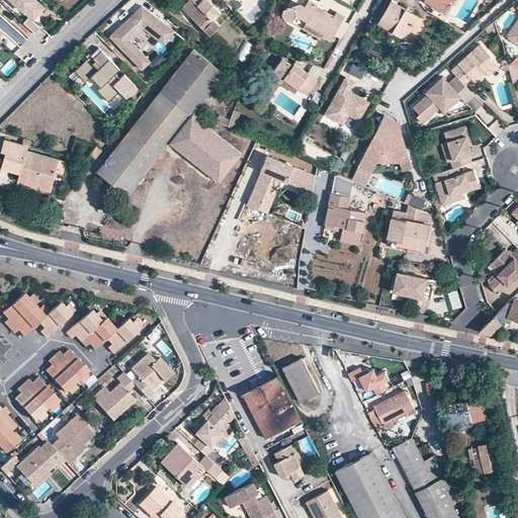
[(33,14),(36,16),(45,7),(35,0),(11,0),(29,16),(23,22),(34,32),(40,27),(32,19),(33,18),(31,16),(33,14)]
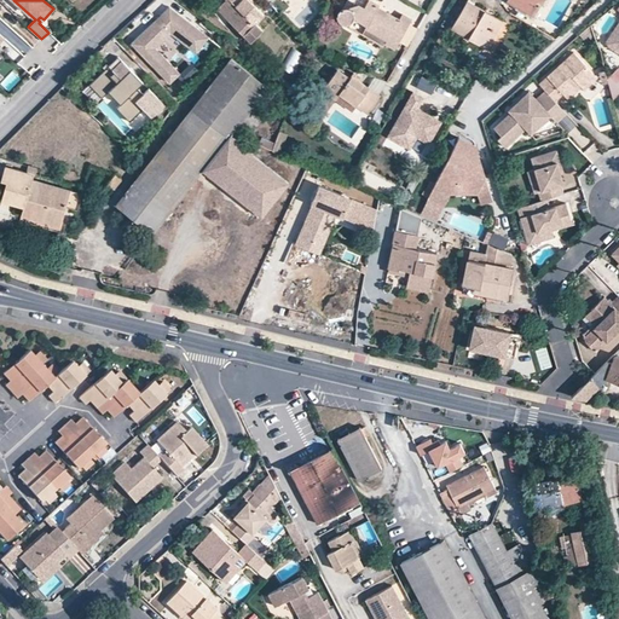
[(229,0),(224,0),(217,9),(224,15),(233,4),(229,0)]
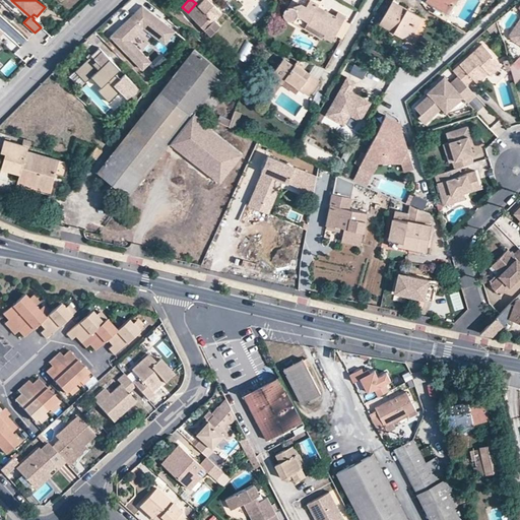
[(208,0),(192,0),(196,3),(188,12),(205,29),(220,12),(208,0)]
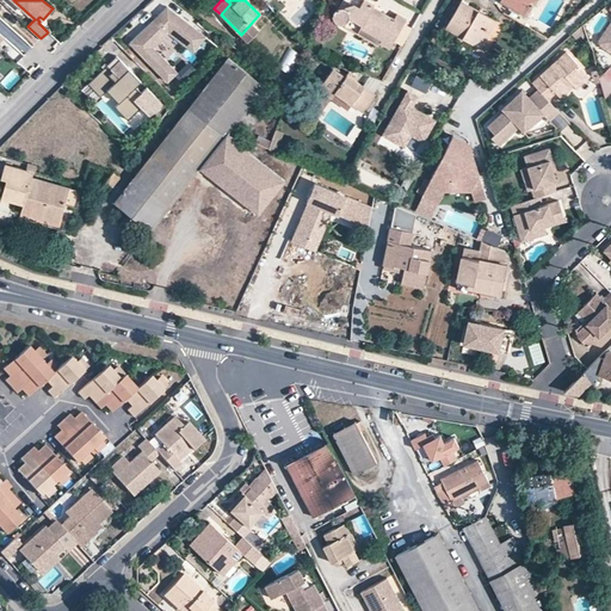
[(365,0),(363,0),(359,6),(355,4),(346,7),(343,6),(340,6),(337,7),(334,10),(333,12),(333,14),(333,17),(334,19),(335,22),(338,23),(340,24),(343,24),(346,24),(349,19),(382,38),(381,41),(390,47),(406,19),(396,13),(394,18),(380,11),(377,14),(370,11),(372,6),(374,5),(365,0)]
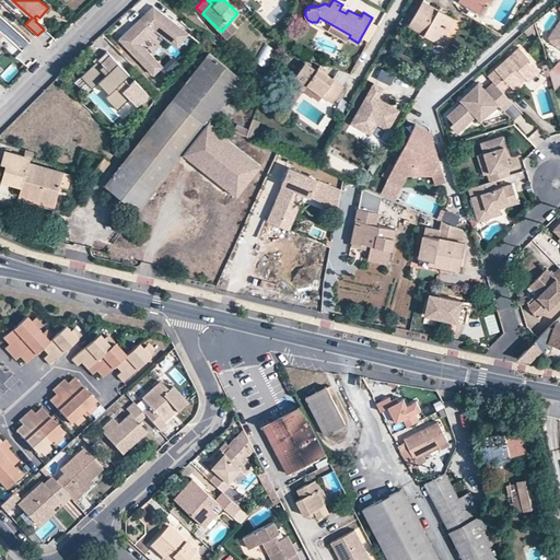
[(423,0),(409,24),(440,43),(454,19),(423,0)]
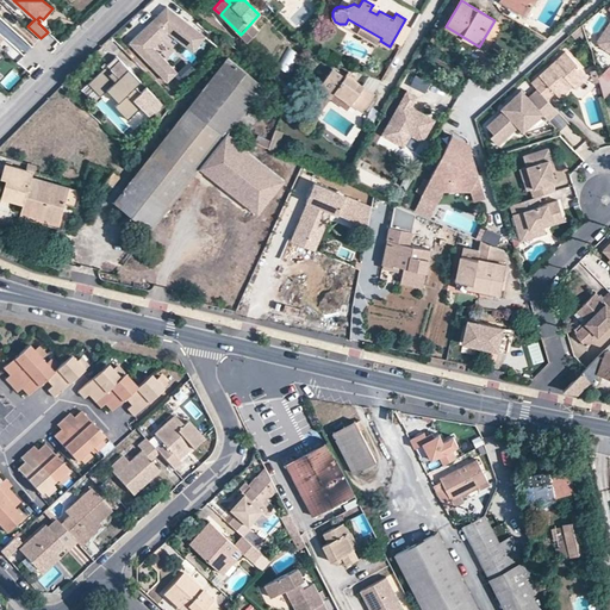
[(503,0),(526,13),(533,0),(503,0)]
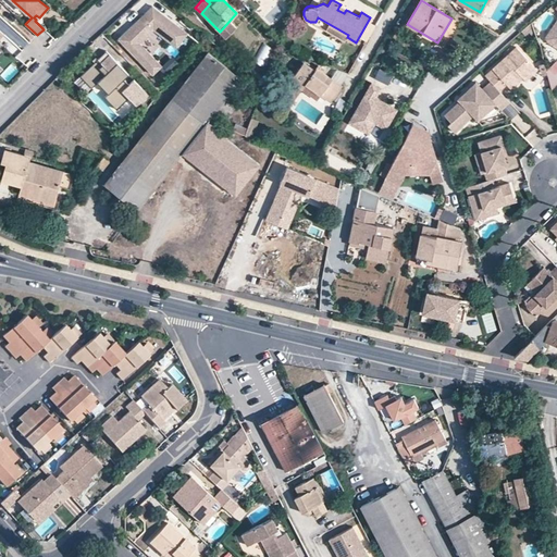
[(556,0),(553,4),(556,7),(556,17),(546,36),(548,40),(556,46),(556,0)]
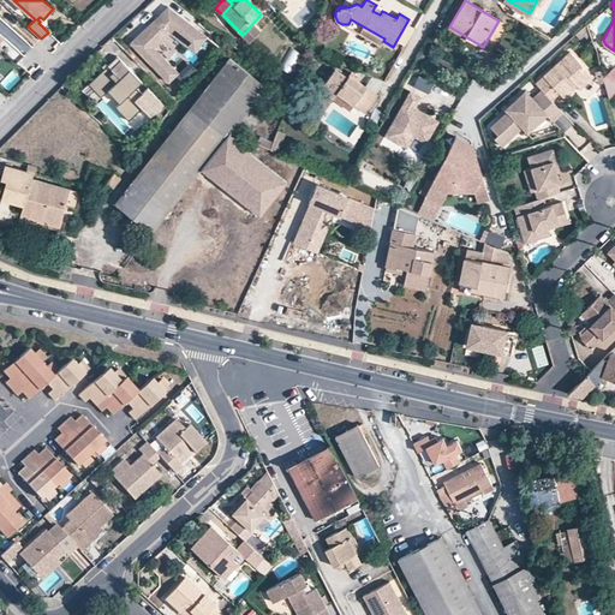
[(208,36),(169,6),(130,41),(167,82),(177,72),(154,47),(169,33),(196,52),(208,36)]
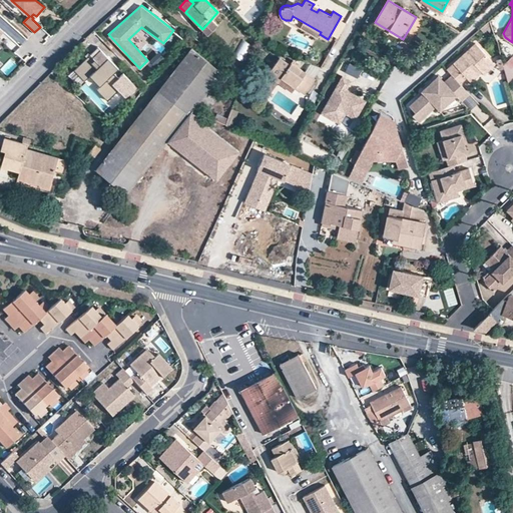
[(291,20),(290,22),(317,38),(320,34),(321,32),(293,16),(291,20)]
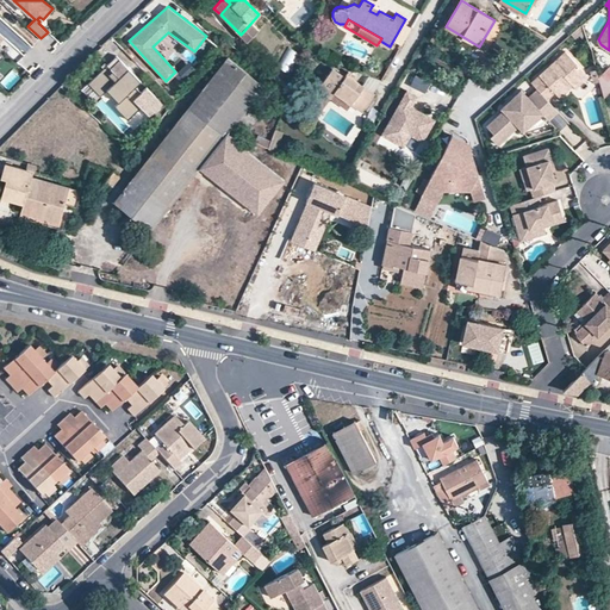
[(249,44),(261,33),(253,25),(241,37),(249,44)]
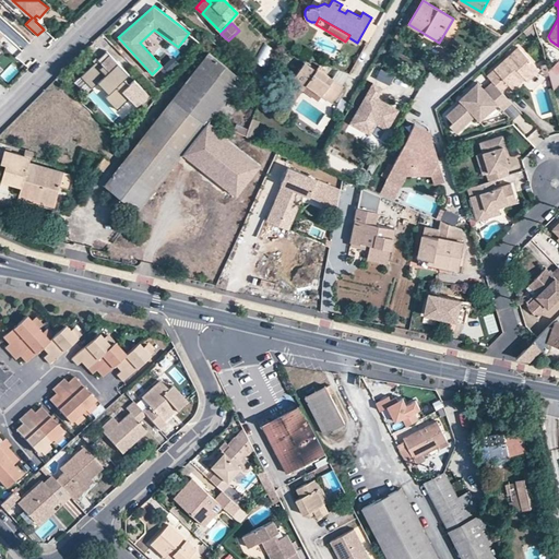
[(264,66),(273,47),(264,44),(256,61),(264,66)]
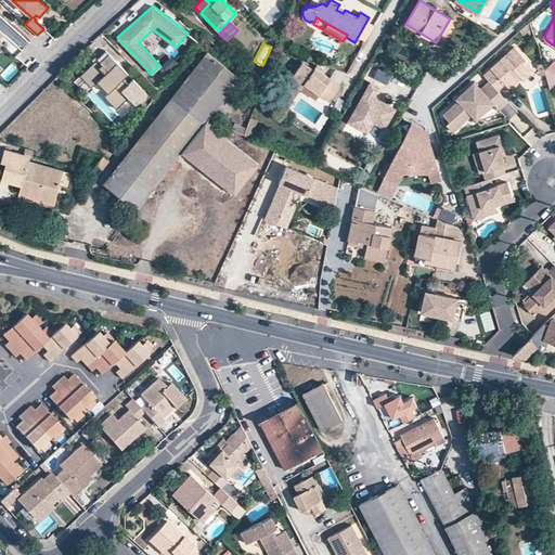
[(534,68),(514,46),(482,75),(489,80),(498,90),(504,82),(516,72),(523,79),(534,68)]
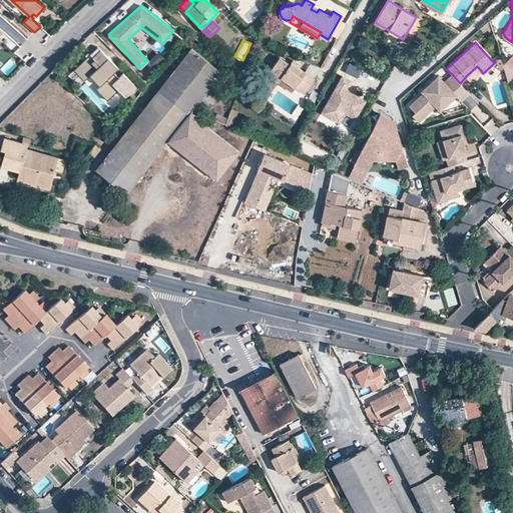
[(120,71),(98,48),(74,71),(113,111),(137,87),(124,74),(120,78),(117,75),(120,71)]
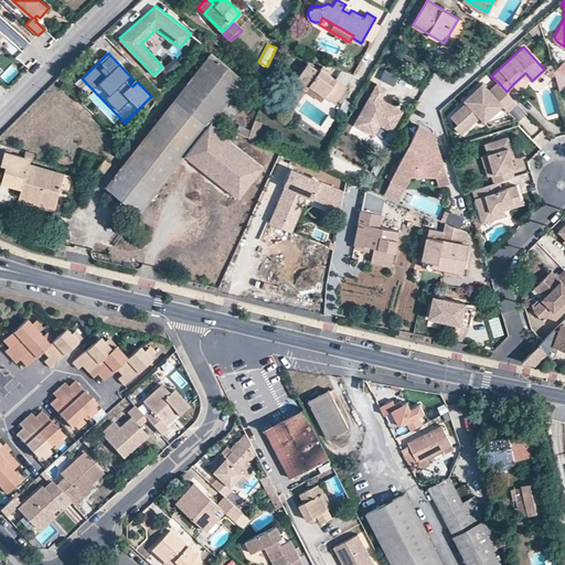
[(113,180),(108,187),(139,212),(211,121),(224,127),(252,89),(241,82),(242,81),(211,55),(113,180)]
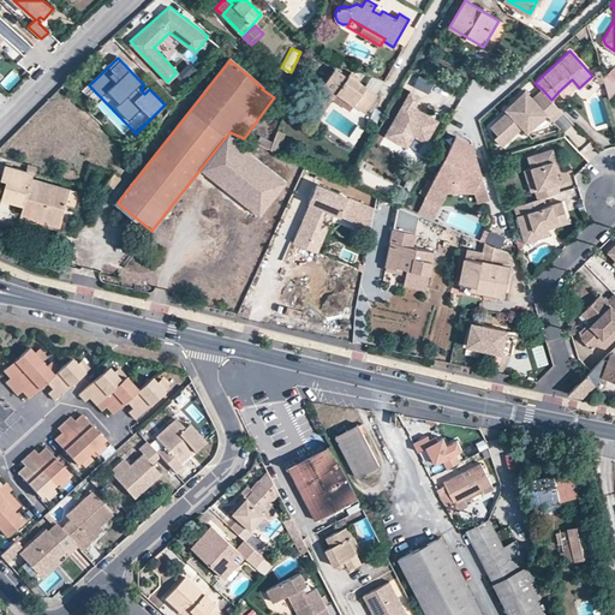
[(335,69),(321,88),(339,100),(341,95),(354,103),(365,111),(377,95),(350,76),(347,78),(335,69)]
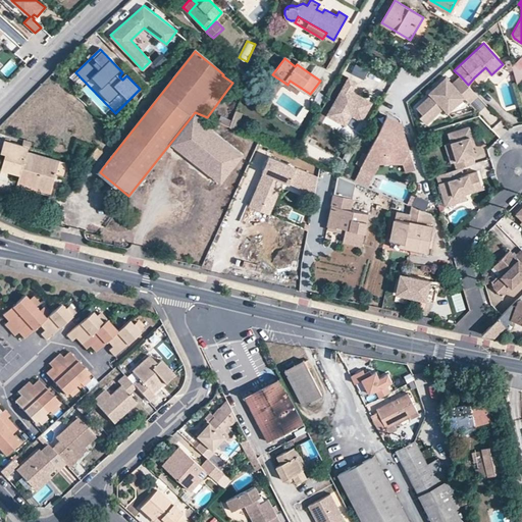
[(355,65),(352,74),(365,79),(368,69),(355,65)]
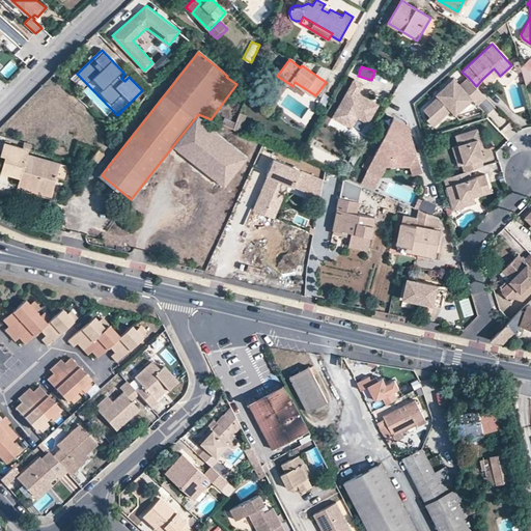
[(498,74),(494,68),(482,79),(486,84),(498,74)]
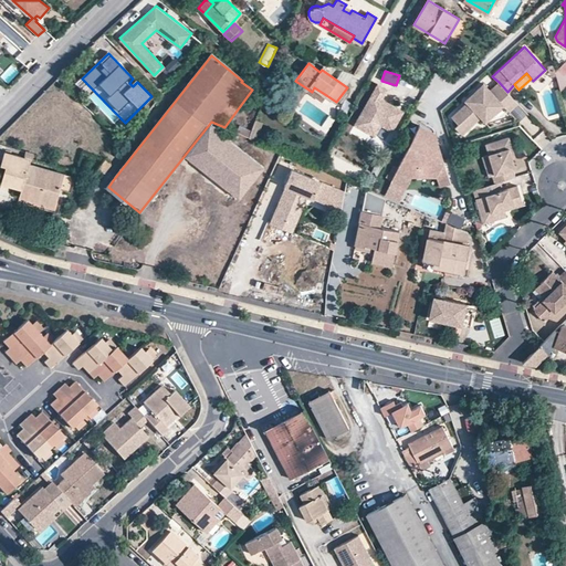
[(381,98),(388,87),(378,82),(356,123),(366,128),(370,122),(377,119),(385,124),(394,128),(405,108),(388,100),(386,102),(381,98)]
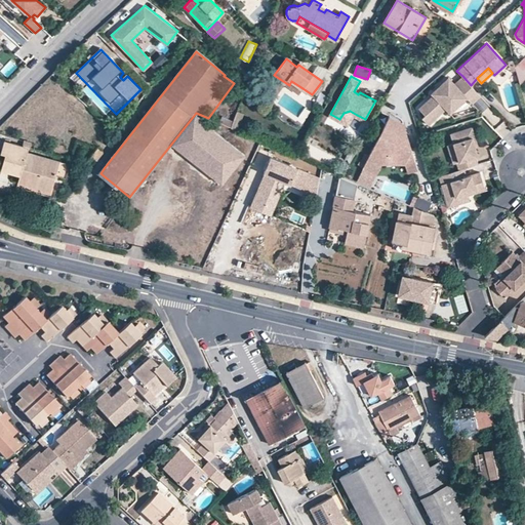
[(471,85),(462,76),(454,83),(448,77),(432,93),(433,94),(418,109),(425,115),(422,118),(429,124),(445,109),(450,113),(467,97),(472,103),(480,95),(471,85)]
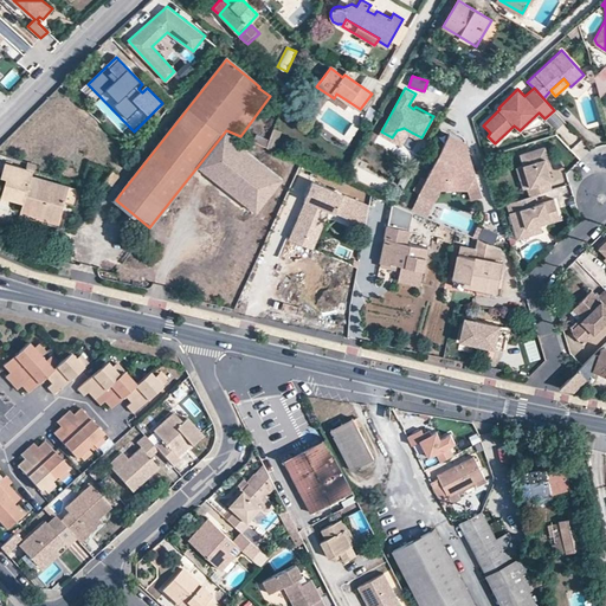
[(336,94),(334,98),(346,107),(349,102),(336,94)]
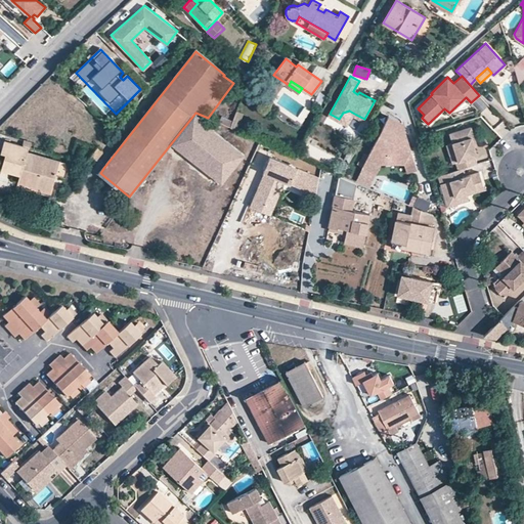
[(339,119),(350,125),(356,115),(349,111),(343,113),(339,119)]
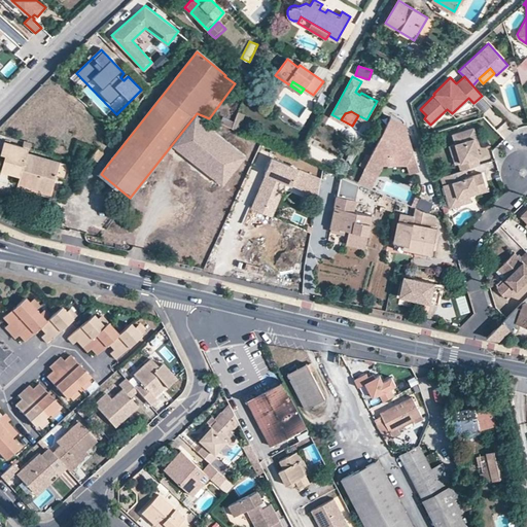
[(246,155),(215,131),(220,126),(197,114),(173,145),(223,184),(246,155)]
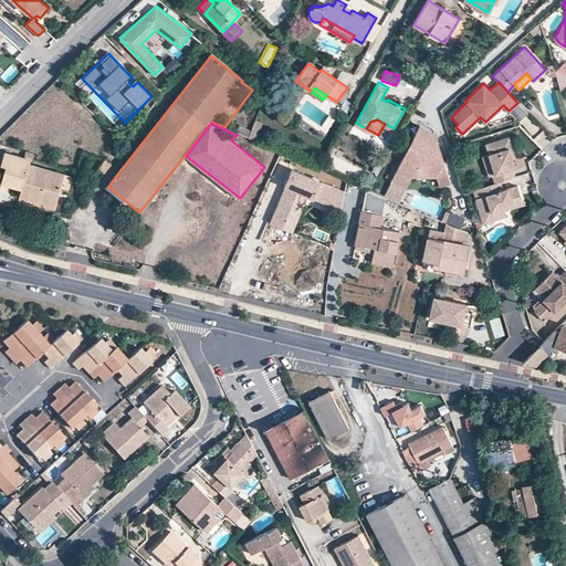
[(443,160),(433,130),(419,123),(396,167),(411,175),(437,175),(443,160)]
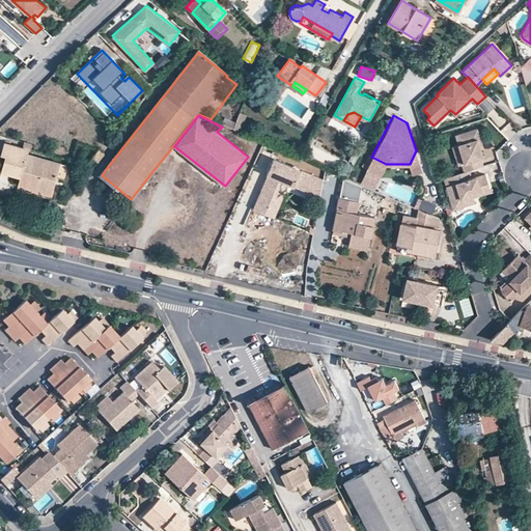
[(223,122),(232,128),(235,122),(225,118),(223,122)]
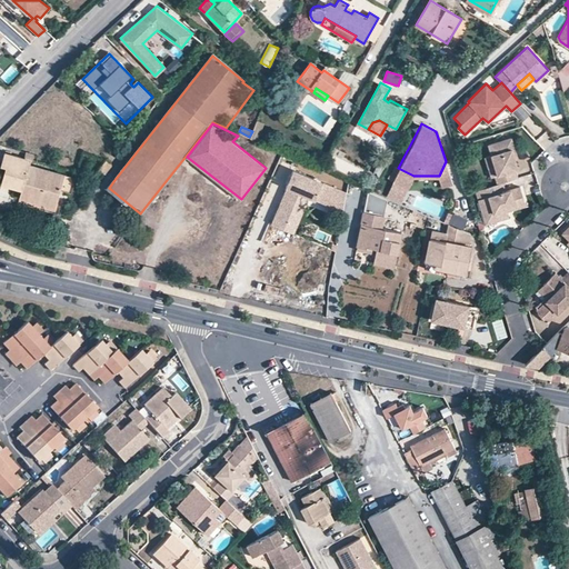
[(516,151),(511,138),(488,145),(498,175),(495,175),(497,183),(505,181),(518,178),(515,169),(518,169),(516,159),(513,152),(516,151)]
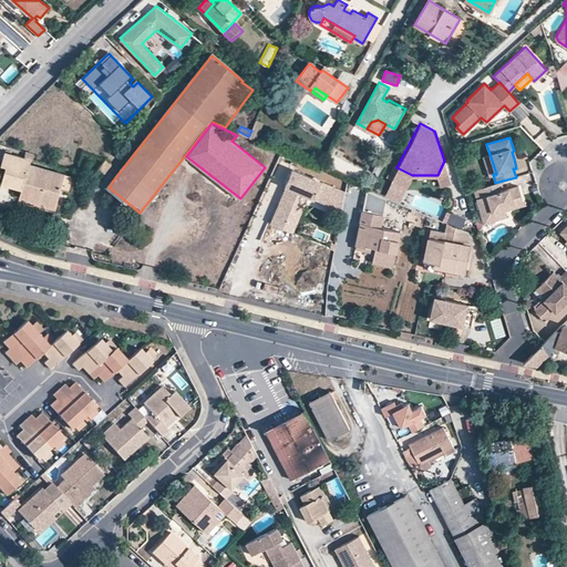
[(6,166),(1,184),(21,189),(22,187),(31,189),(29,199),(42,203),(43,198),(57,202),(63,175),(28,165),(30,160),(4,153),(1,165),(6,166)]
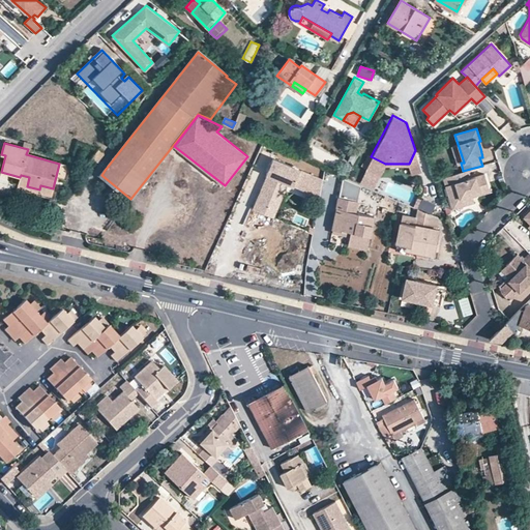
[(421,170),(415,150),(409,164),(412,173),(421,170)]
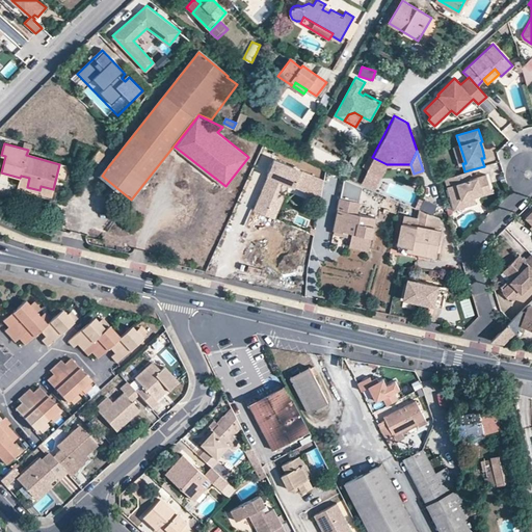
[(374,190),(387,164),(372,157),(360,184),(363,185),(374,190)]
